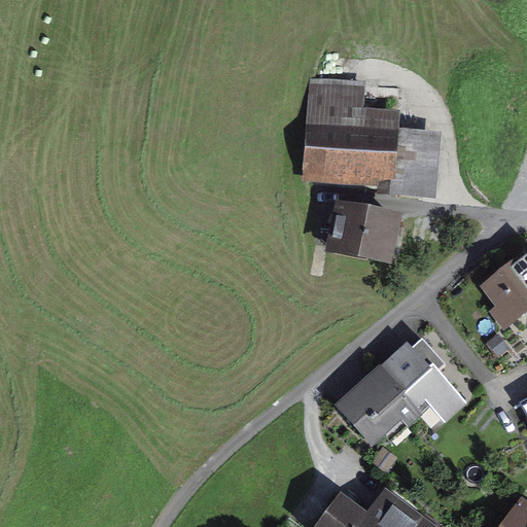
[(312,77),(304,179),(379,185),(378,191),(432,196),(437,130),(400,127),(401,110),(363,107),(365,81),(312,77)]
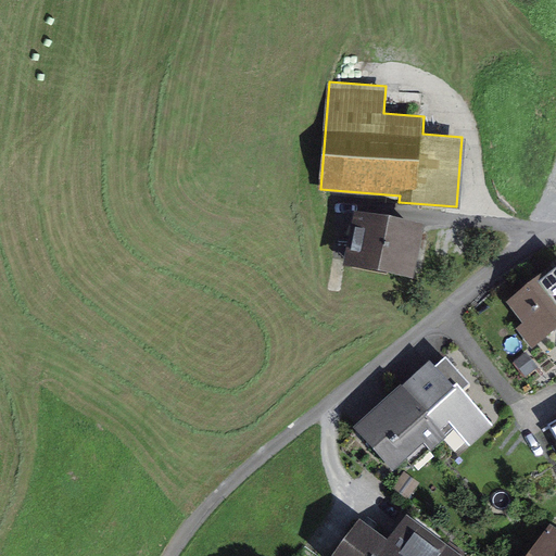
[(353,209),(342,261),(412,275),(422,223),(353,209)]
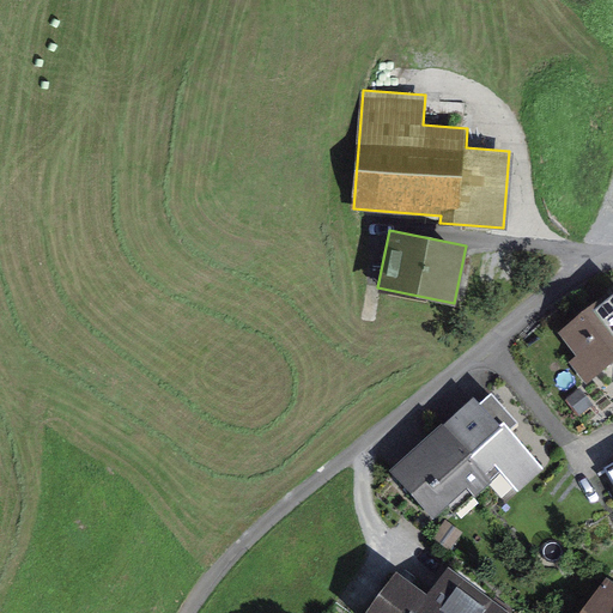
[(612,307),(605,296),(558,332),(572,351),(556,363),(575,387),(583,381),(586,383),(612,362),(612,307)]
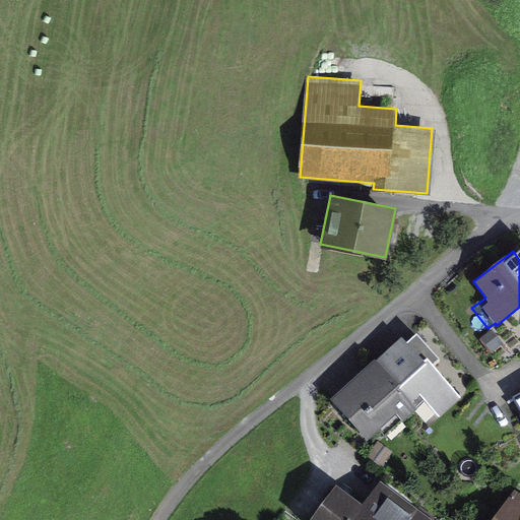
[(519,331),(516,327),(505,336),(516,351),(519,347),(519,331)]
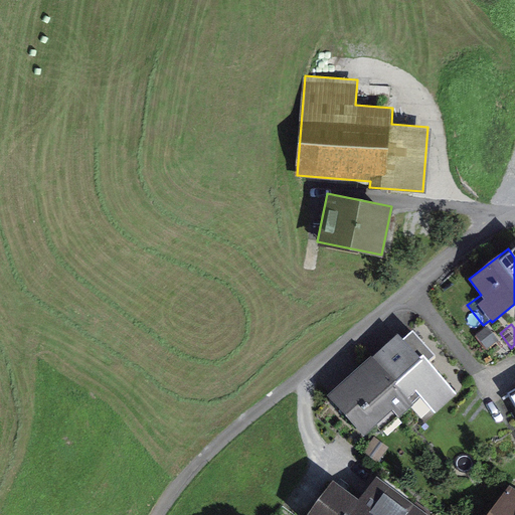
[(374,358),(408,397),(417,390),(435,409),(452,394),(423,362),(431,355),(412,334),(401,344),(396,339),(374,358)]
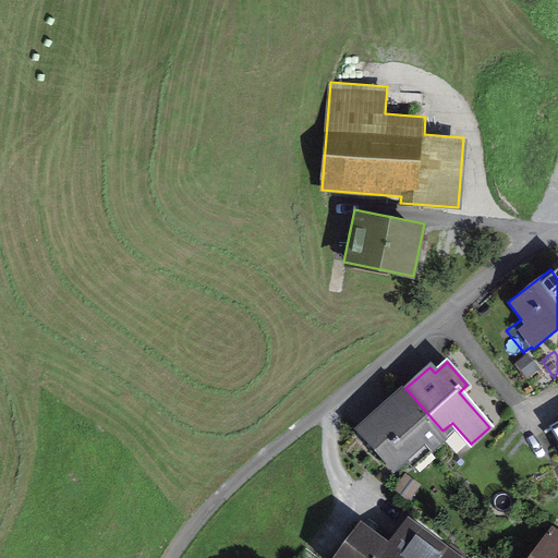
[(542,366),(532,373),(537,381),(547,375),(542,366)]
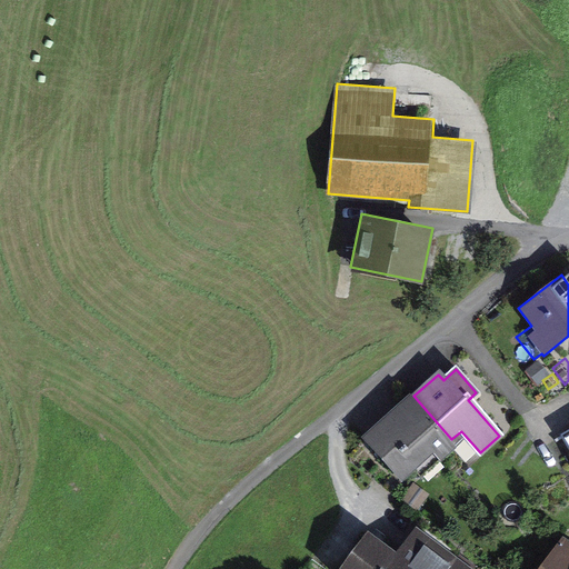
[(451,439),(413,396),(367,436),(405,479),(451,439)]
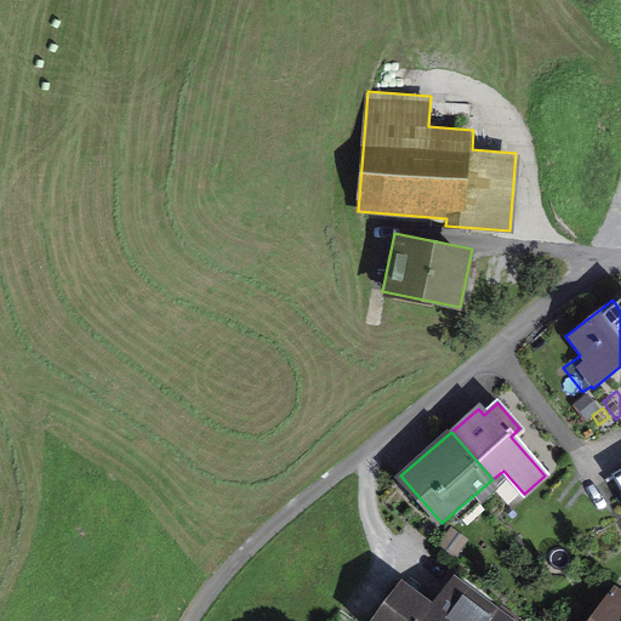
[(450,527),(438,546),(455,557),(468,539),(450,527)]
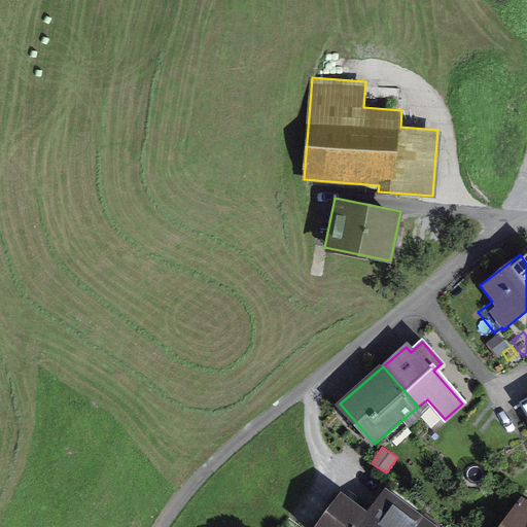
[(340,492),(315,526),(440,526),(385,490),(370,513),(340,492)]
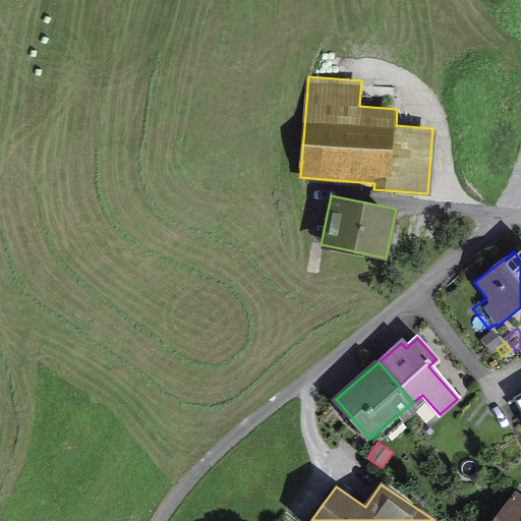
[(520,520),(520,502),(517,500),(502,520),(520,520)]
